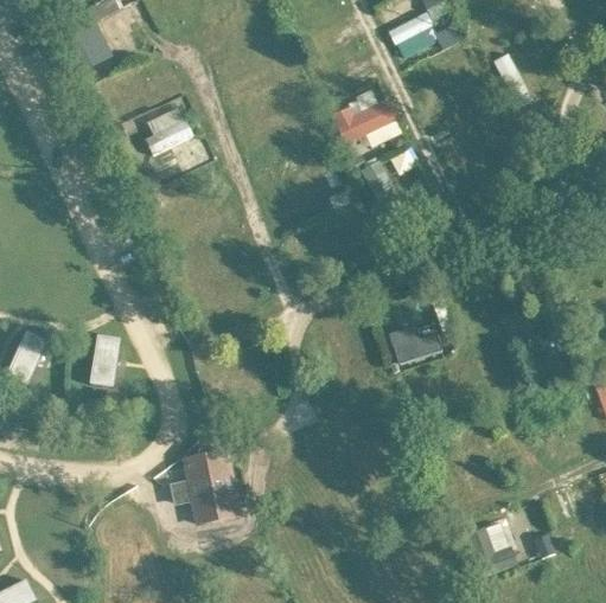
[(117,0),(91,12),(100,31),(152,7),(148,0),(117,0)]
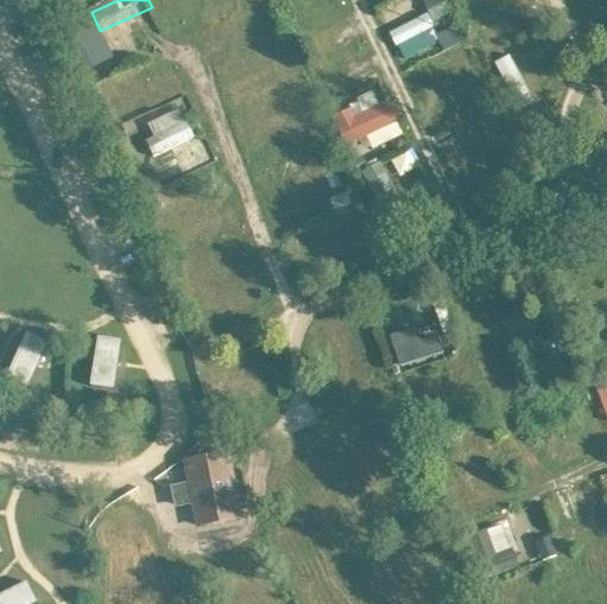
[(392,0),(383,7),(392,20),(415,4),(411,0),(392,0)]
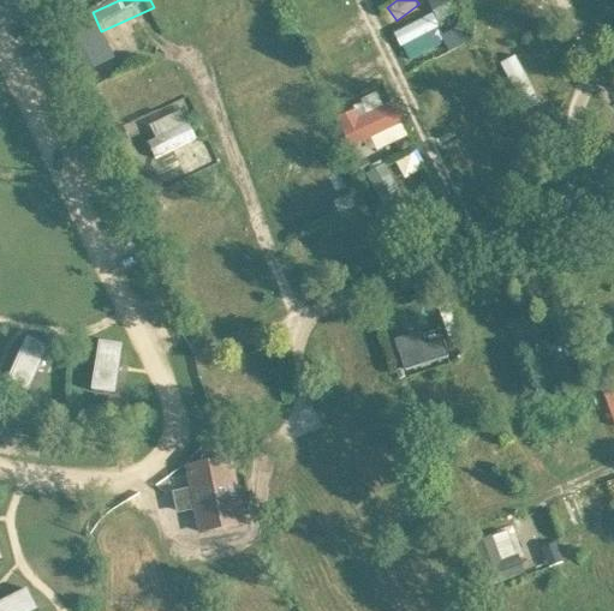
[(431,0),(445,27),(442,28),(452,51),(415,69),(423,85),(448,75),(453,85),(476,75),(468,57),(476,53),(452,0),(431,0)]
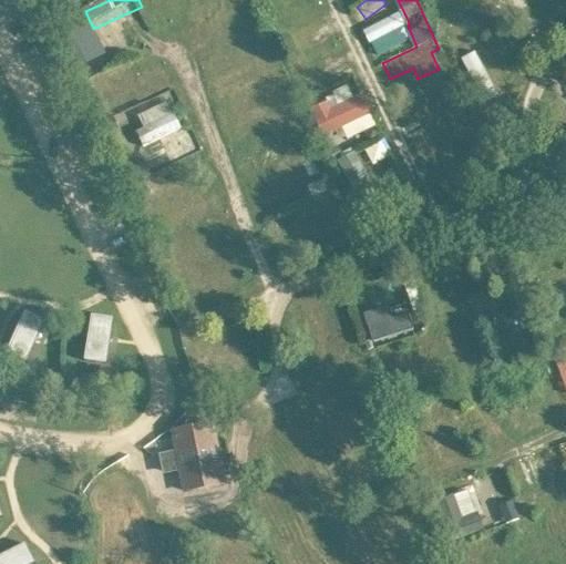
[(361,29),(368,41),(403,23),(397,11),(361,29)]
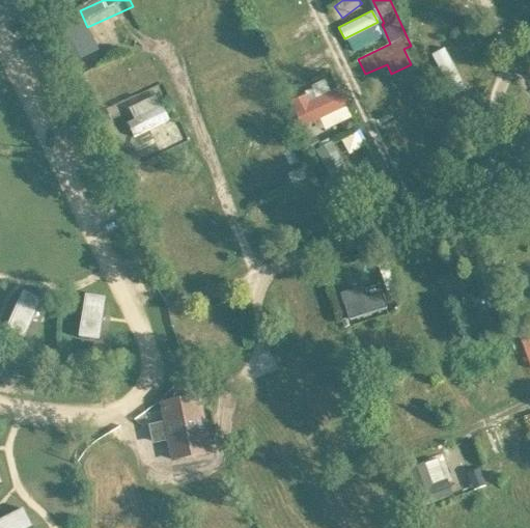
[(249,34),(235,43),(243,53),(256,45),(249,34)]
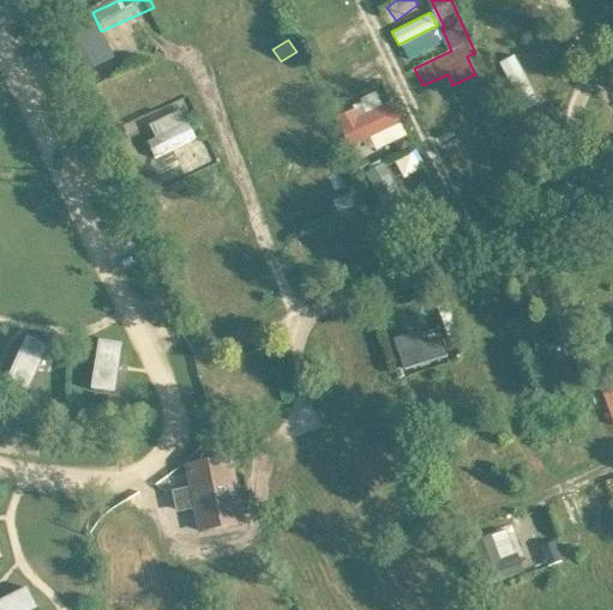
[(155,42),(103,66),(112,85),(163,61),(155,42)]
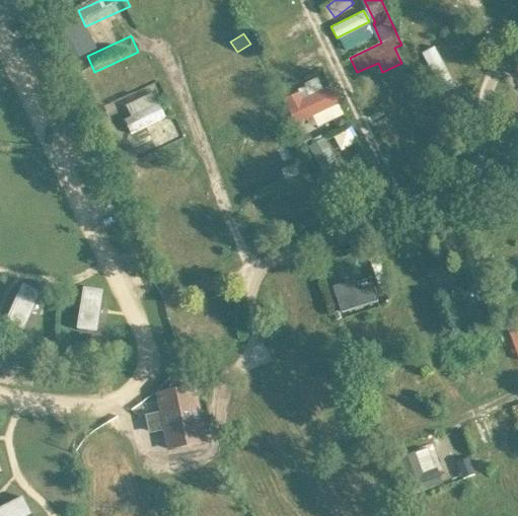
[(421,52),(442,92),(465,79),(444,39),(421,52)]
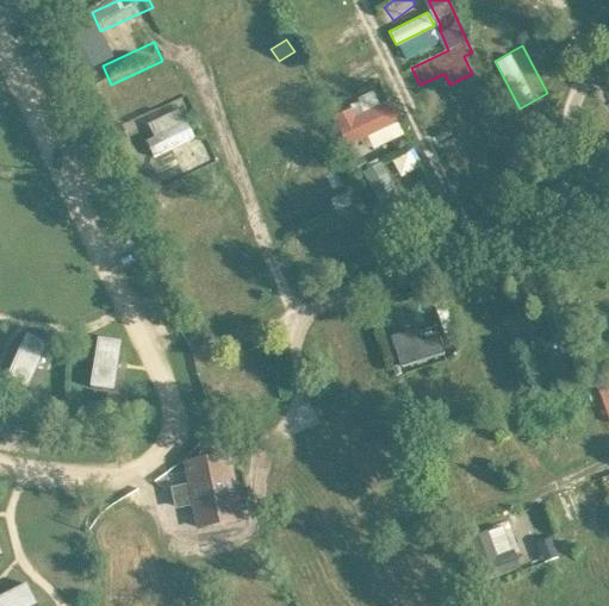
[(60,120),(74,116),(68,95),(54,99),(60,120)]
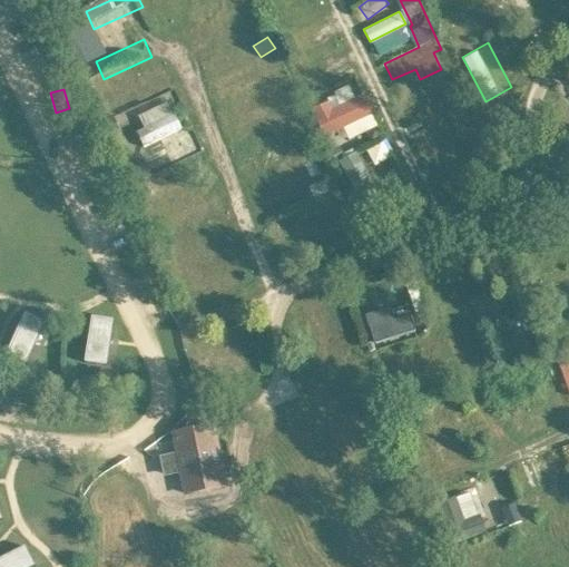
[(311,107),(323,135),(374,111),(364,91),(331,107),(327,99),(311,107)]
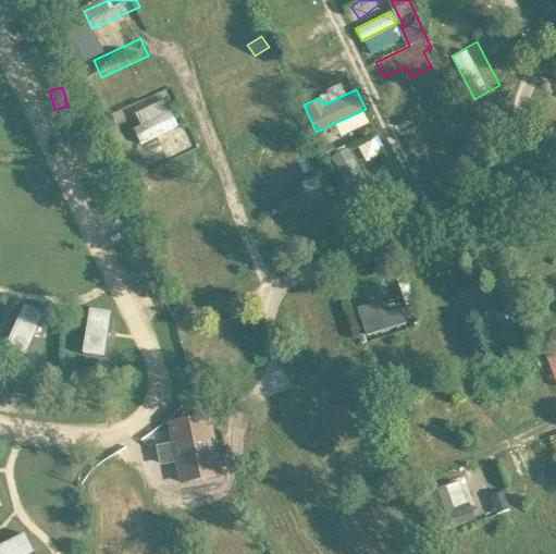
[(190,120),(143,140),(151,158),(198,136),(190,120)]
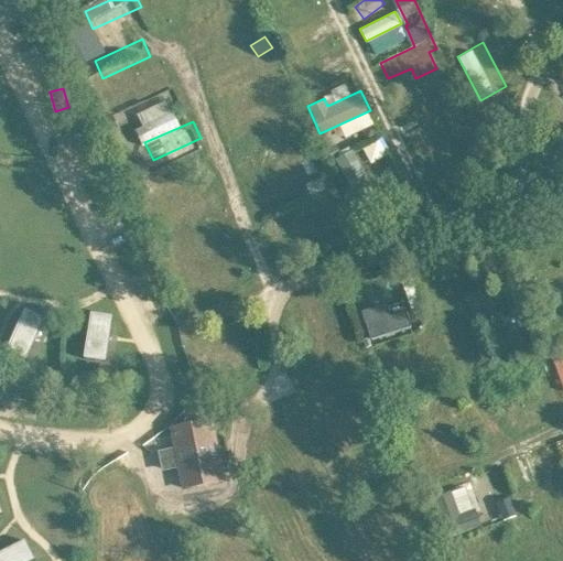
[(356,146),(335,155),(353,195),(374,185),(356,146)]
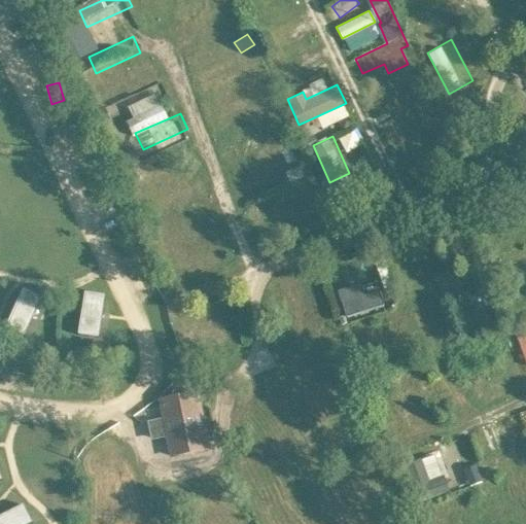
[(103,211),(111,229),(132,220),(124,202),(103,211)]
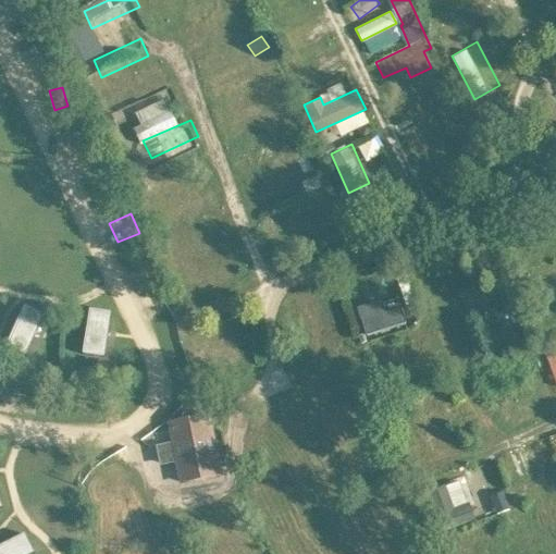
[(357,307),(365,333),(405,321),(397,295),(357,307)]
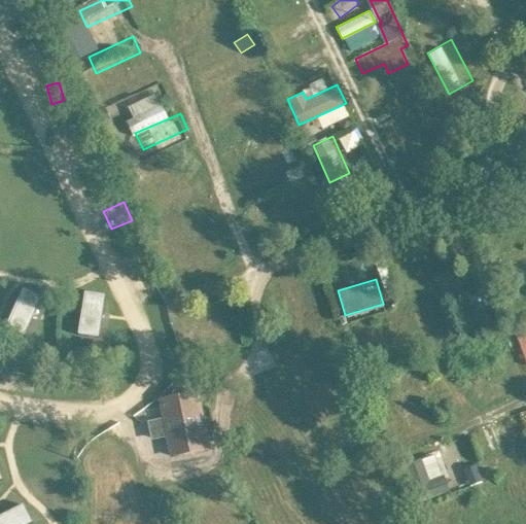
[(41,295),(23,287),(5,325),(24,334),(41,295)]
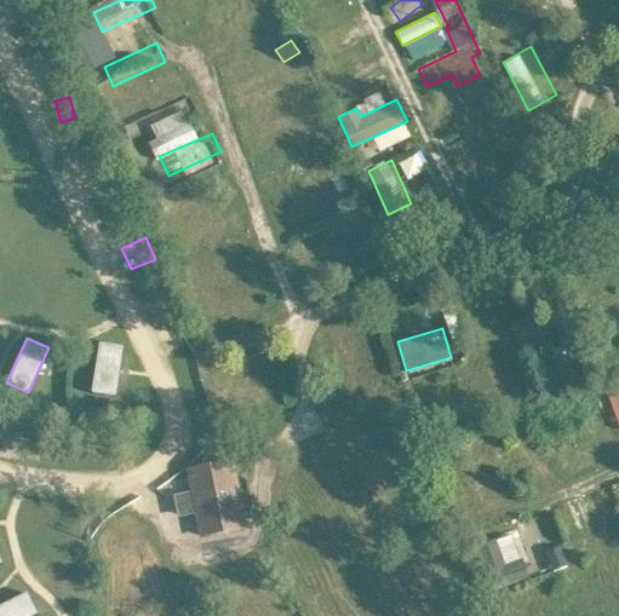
[(91,391),(115,395),(122,346),(99,343),(91,391)]
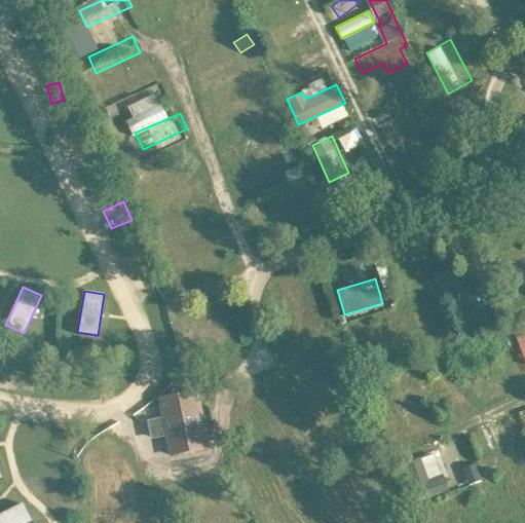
[(524,327),(512,332),(523,365),(524,364),(524,327)]
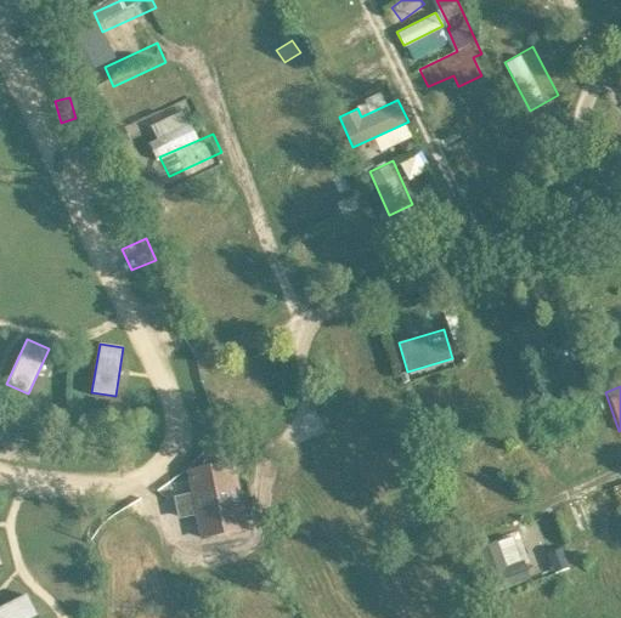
[(190,491),(195,511),(199,537),(247,527),(233,458),(185,468),(190,491)]
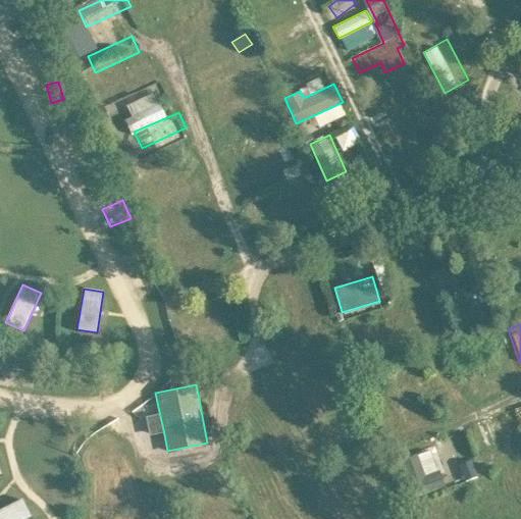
[(427,470),(457,464),(450,434),(420,442),(427,470)]
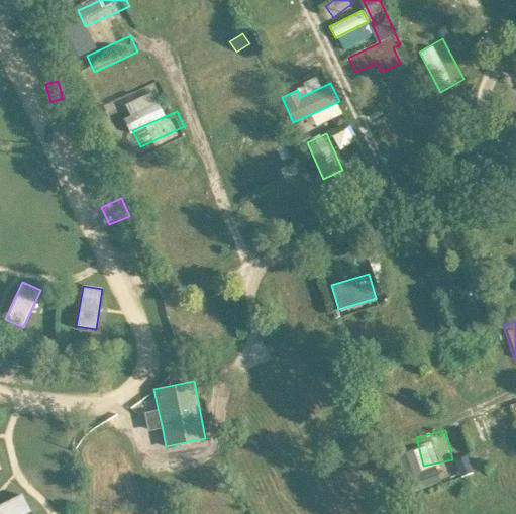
[(47,435),(39,450),(47,454),(56,440),(47,435)]
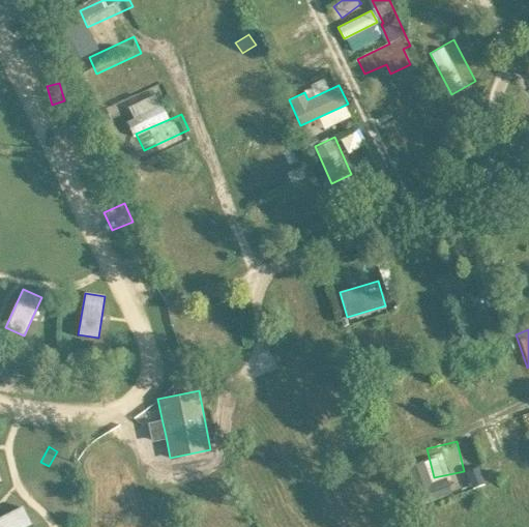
[(404,467),(418,505),(451,493),(445,476),(432,481),(423,460),(404,467)]
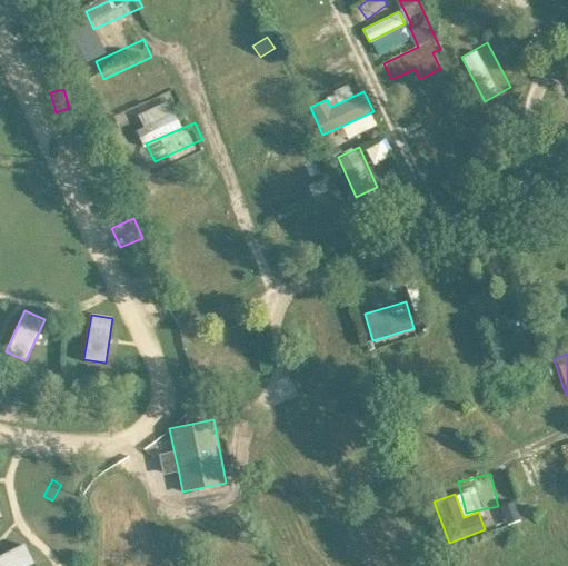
[(23,544),(0,556),(0,565),(27,565),(33,564),(23,544)]
